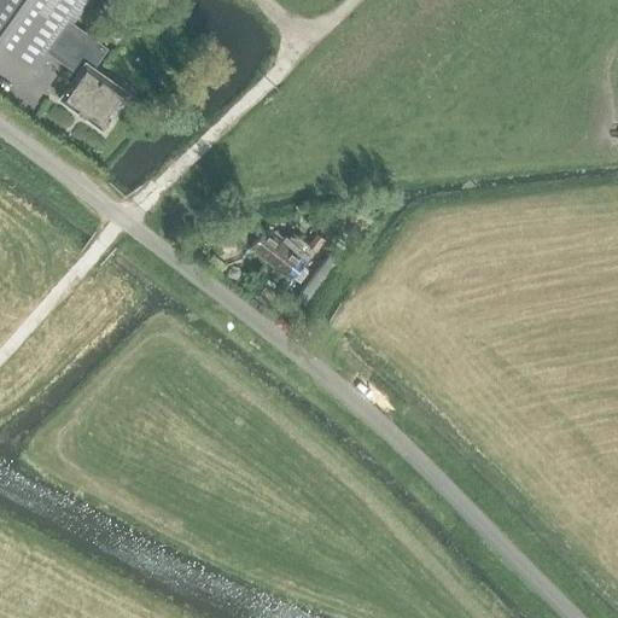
[(0,0),(0,47),(38,74),(51,54),(77,74),(58,100),(103,130),(128,93),(93,69),(106,50),(71,24),(88,0),(0,0)]
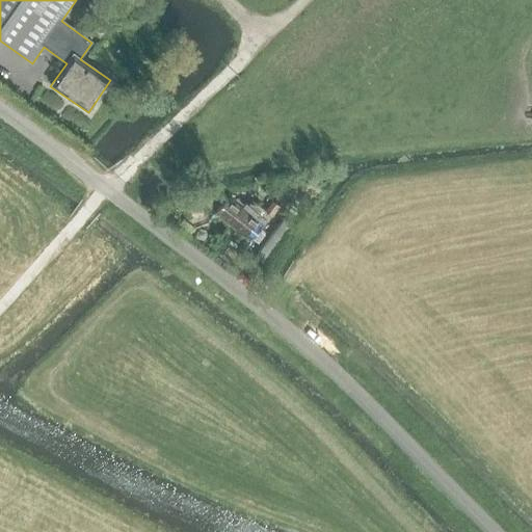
[(214,214),(248,242),(262,224),(269,216),(271,217),(280,207),(271,201),(264,210),(244,194),(229,198),(228,197),(214,214)]
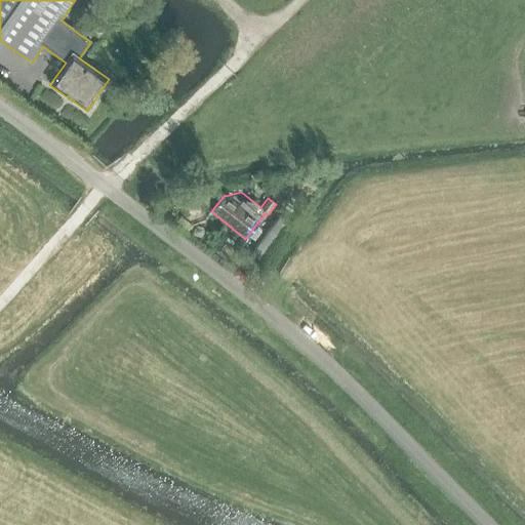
[(264,253),(292,208),(282,202),(253,247),(264,253)]
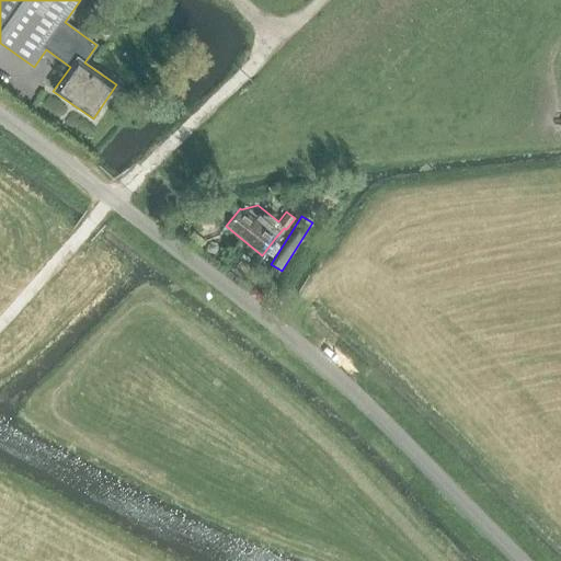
[(207,247),(206,251),(209,254),(214,254),(217,251),(217,247),(215,243),(210,243),(207,247)]
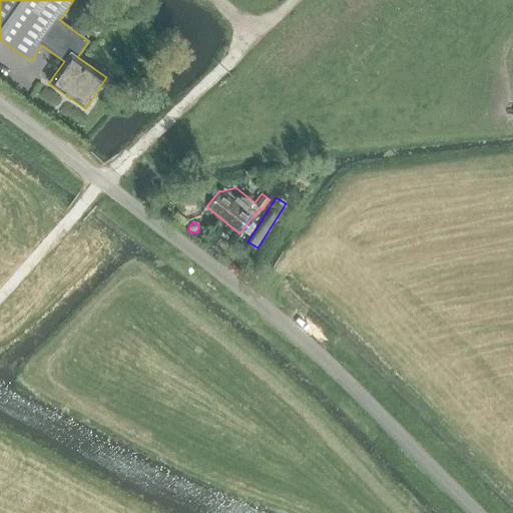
[(228,244),(219,238),(215,243),(224,250),(228,244)]
